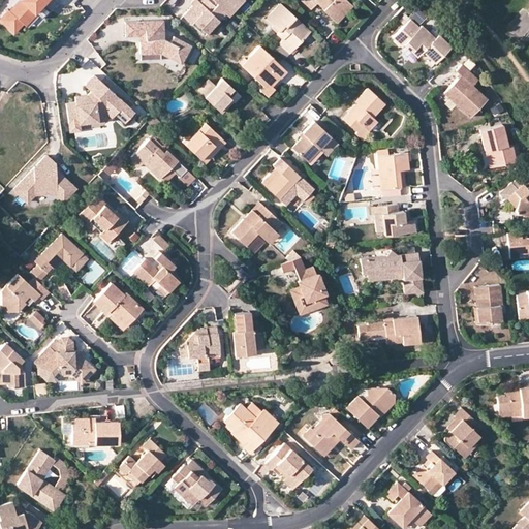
[(20,21),(26,13),(34,13),(41,20),(49,11),(41,5),(47,0),(21,0),(9,12),(8,11),(0,20),(0,21),(13,33),(23,24),(20,21)]
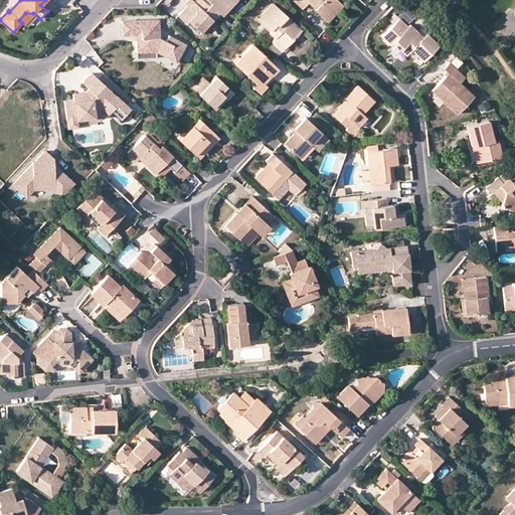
[(184,6),(178,13),(186,21),(188,18),(200,30),(212,17),(194,0),(186,0),(185,1),(187,3),(190,6),(187,9),(184,6)]
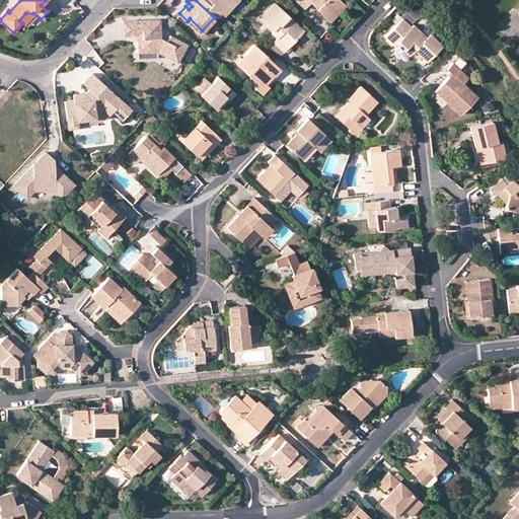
[(196,0),(214,17),(221,10),(228,2),(225,0),(196,0)]
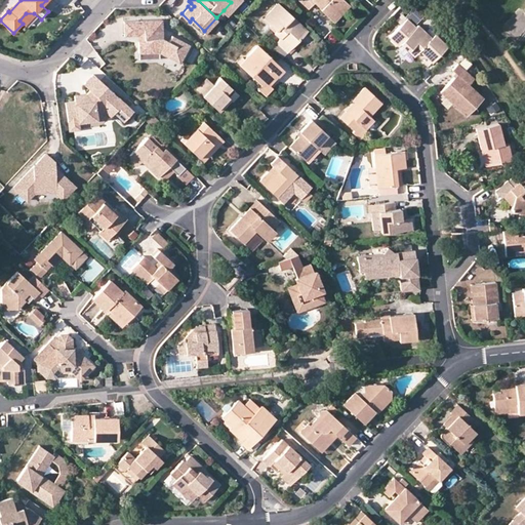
[(299,0),(309,8),(315,2),(321,8),(320,9),(334,22),(350,4),(345,0),(299,0)]
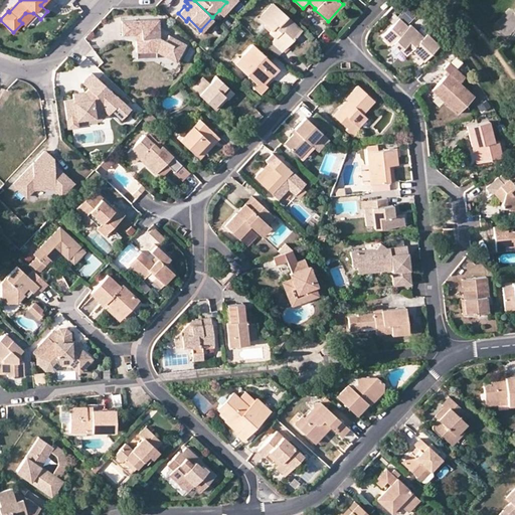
[(229,6),(226,2),(219,10),(222,13),(229,6)]
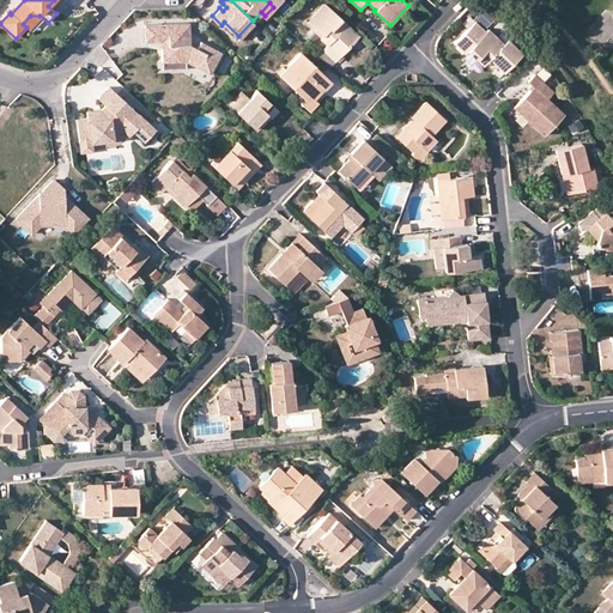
[(337,60),(352,43),(352,34),(339,23),(343,19),(327,4),(310,22),(323,35),(321,38),(328,44),(323,49),(337,60)]
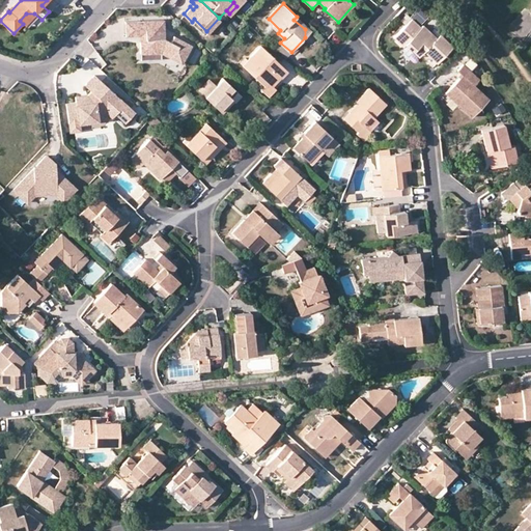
[(311,30),(297,17),(294,20),(305,29),(305,37),(311,30)]
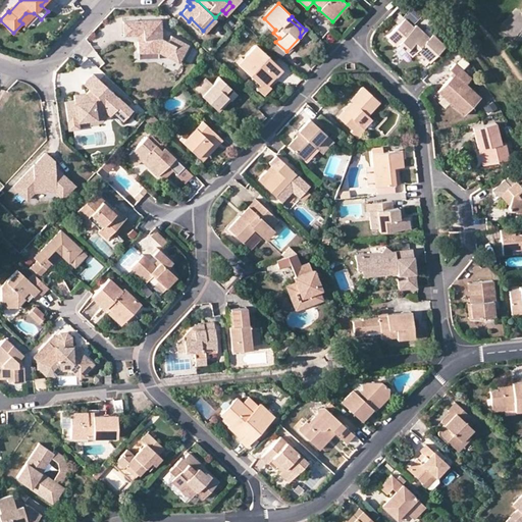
[(191,18),(189,21),(201,33),(203,31),(191,18)]
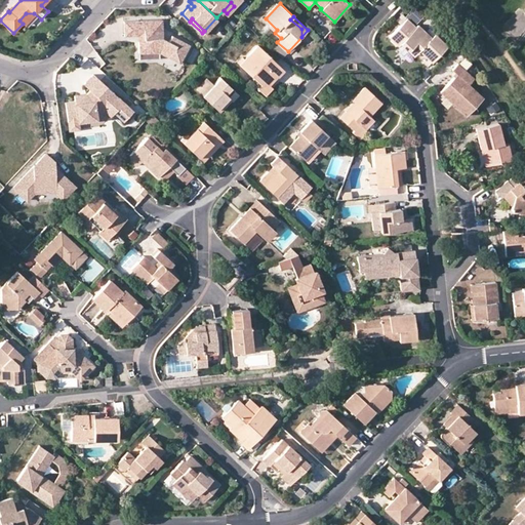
[(162,19),(124,21),(124,35),(138,35),(144,35),(145,41),(138,41),(139,52),(159,52),(179,63),(190,44),(172,35),(169,41),(163,37),(162,19)]
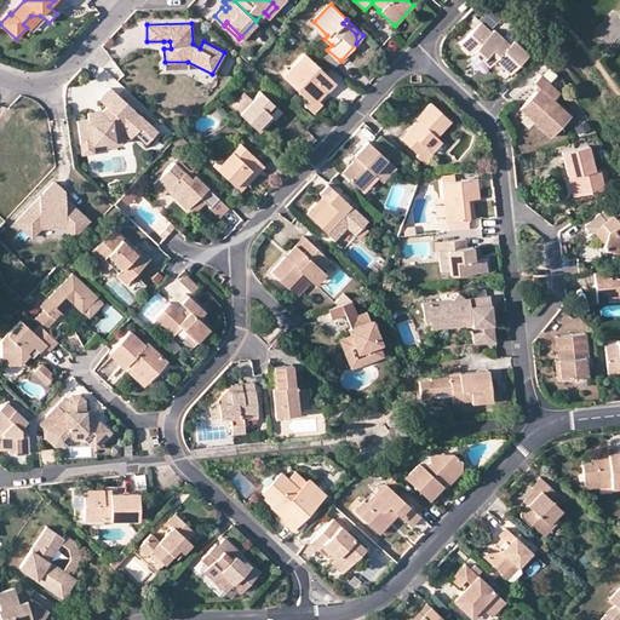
[(474,51),(483,59),(488,55),(494,62),(497,59),(511,73),(529,55),(515,40),(510,44),(506,49),(500,42),(504,39),(494,29),(491,32),(481,23),(460,44),(471,53),(474,51)]
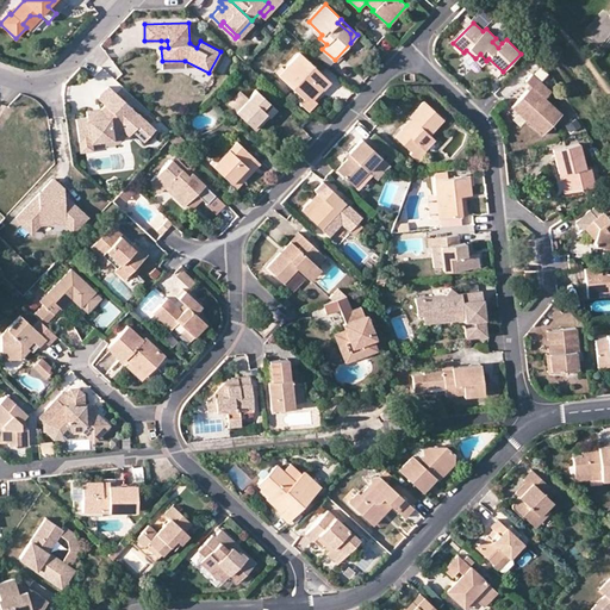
[(502,43),(496,38),(492,42),(498,48),(502,43)]
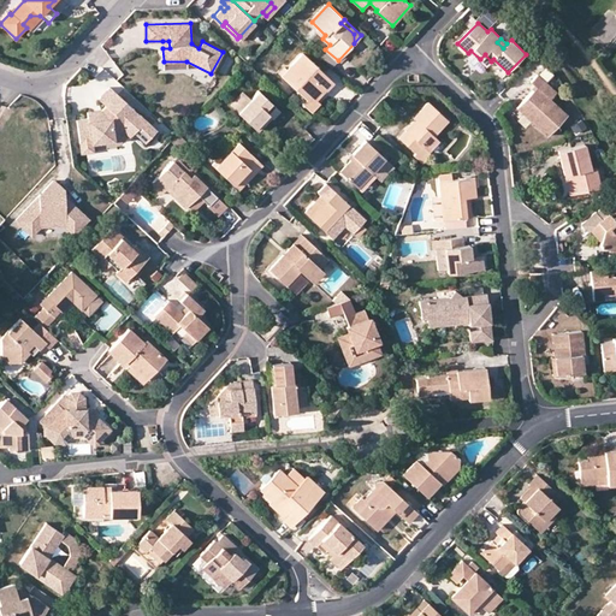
[(338,60),(325,49),(319,55),(331,67),(338,60)]
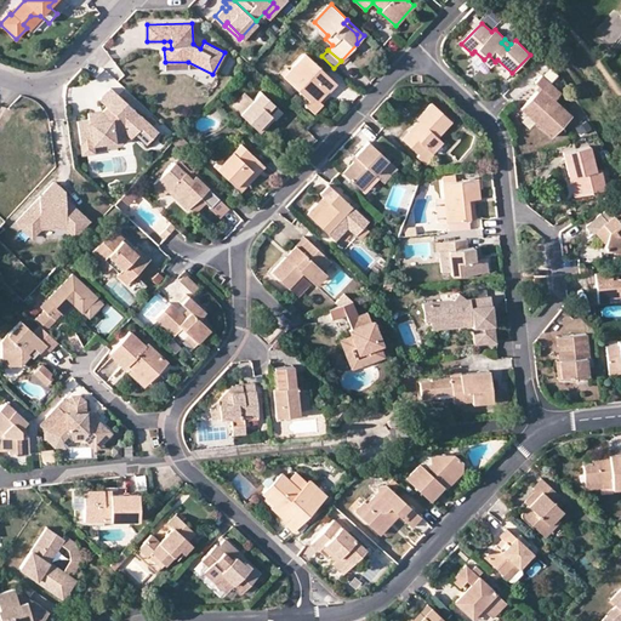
[(323,103),(319,100),(314,96),(324,86),(329,90),(330,91),(336,84),(307,55),(289,73),(285,77),(308,98),(305,103),(314,112),(323,103)]
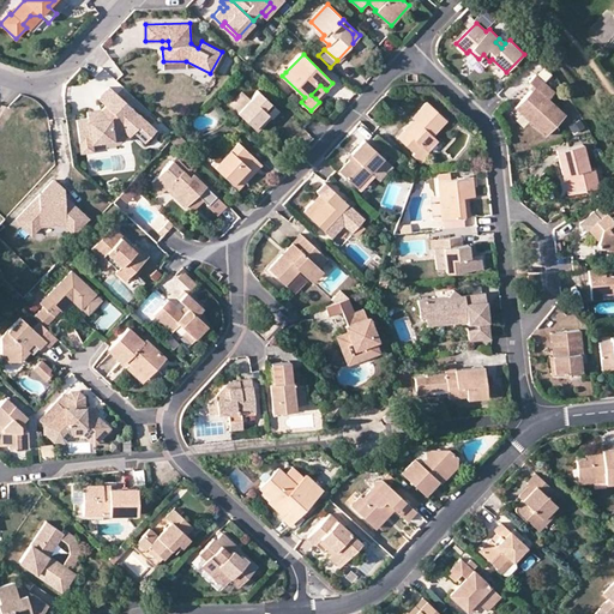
[(486,65),(489,61),(483,54),(479,59),(486,65)]
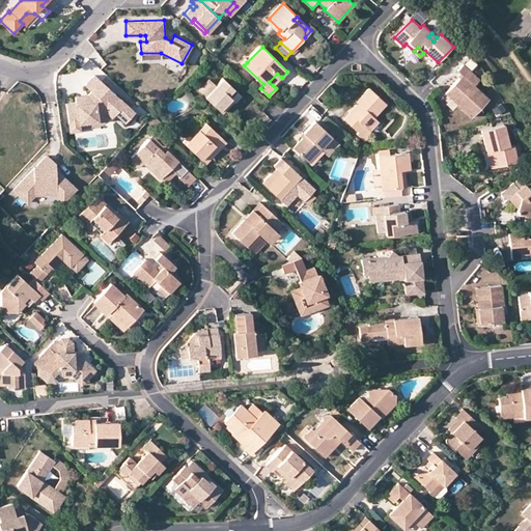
[(469,58),(464,64),(470,71),(476,64),(469,58)]
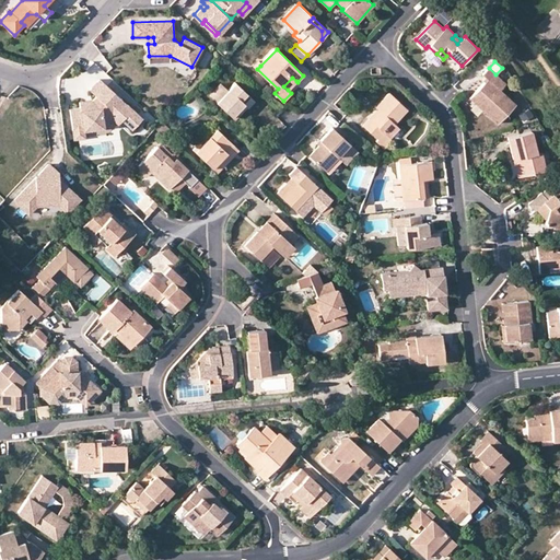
[(500,90),(505,84),(496,74),(489,68),(482,74),(487,79),(470,97),(497,123),(515,104),(500,90)]
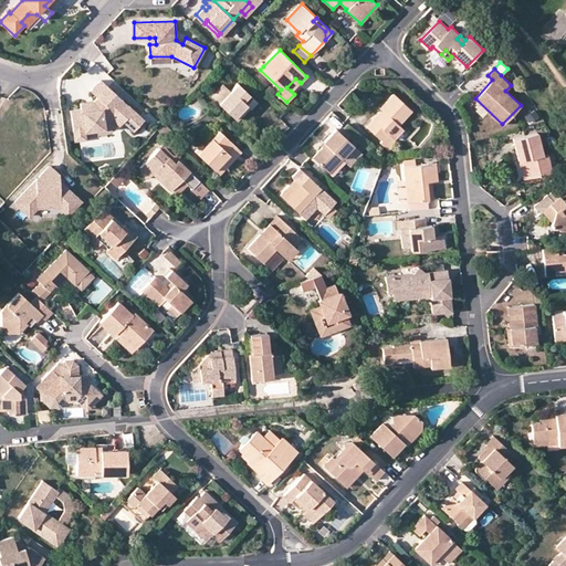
[(291,91),(300,82),(295,79),(286,87),(291,91)]
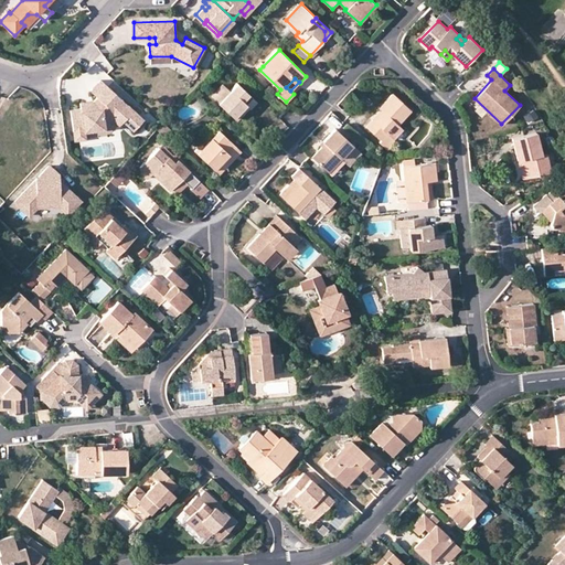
[(116,95),(100,82),(91,93),(97,99),(94,103),(88,109),(84,104),(81,105),(81,110),(71,112),(73,132),(84,131),(84,132),(104,130),(117,117),(123,123),(128,117),(139,126),(144,121),(124,103),(123,105),(115,97),(116,95)]
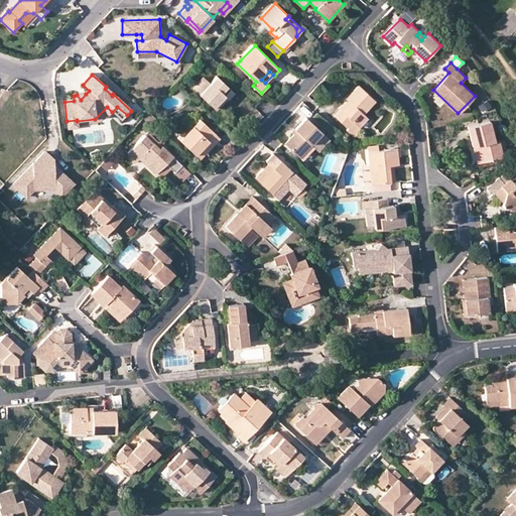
[(196,90),(200,95),(212,82),(207,77),(196,90)]
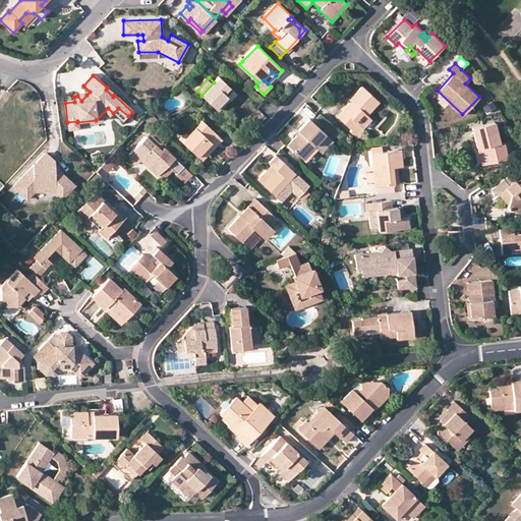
[(219,77),(214,82),(201,96),(215,108),(227,96),(230,99),(231,100),(237,94),(219,77)]
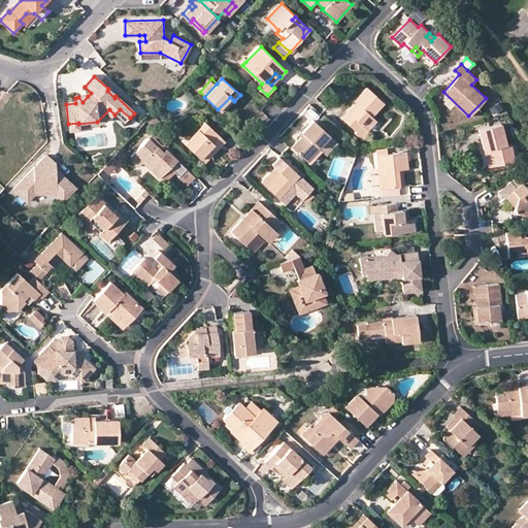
[(354,101),(356,102),(359,105),(351,113),(348,111),(342,118),(356,130),(354,133),(362,140),(370,132),(368,130),(376,121),(372,117),(384,103),(367,88),(354,101)]
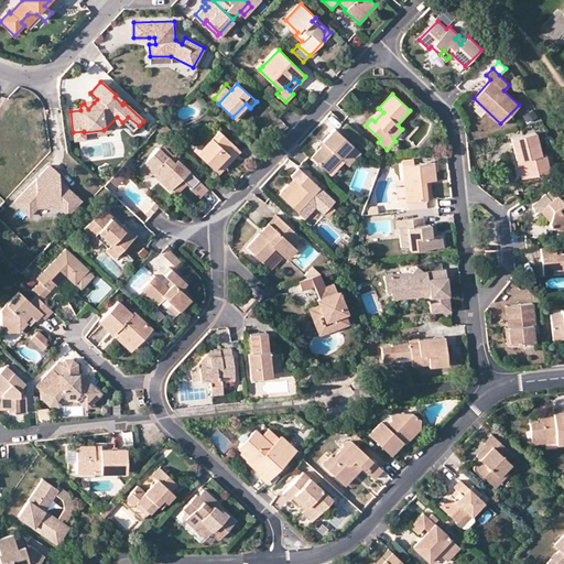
[(236,120),(249,107),(246,104),(232,117),(236,120)]
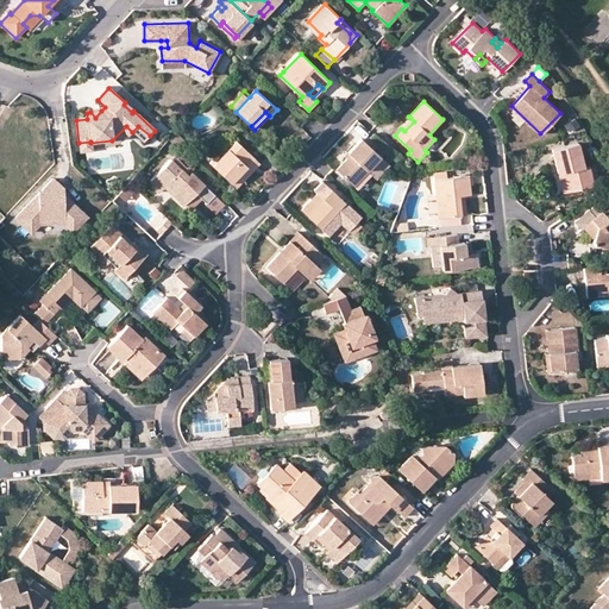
[(410,118),(401,129),(405,131),(414,121),(410,118)]
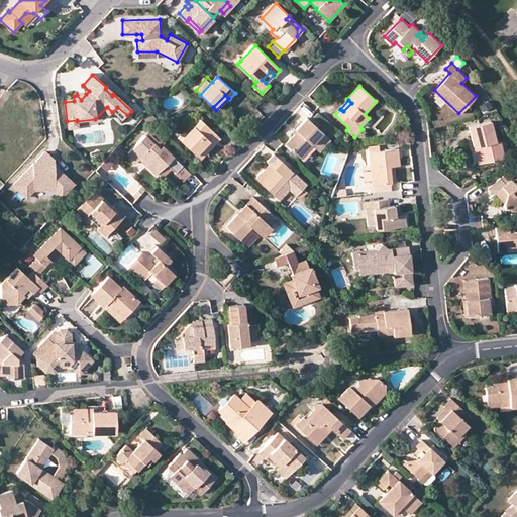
[(109,116),(112,112),(107,107),(103,110),(109,116)]
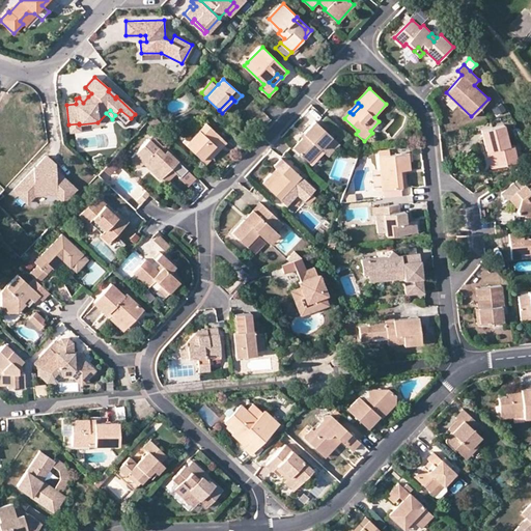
[(124,124),(131,118),(120,110),(115,115),(124,124)]
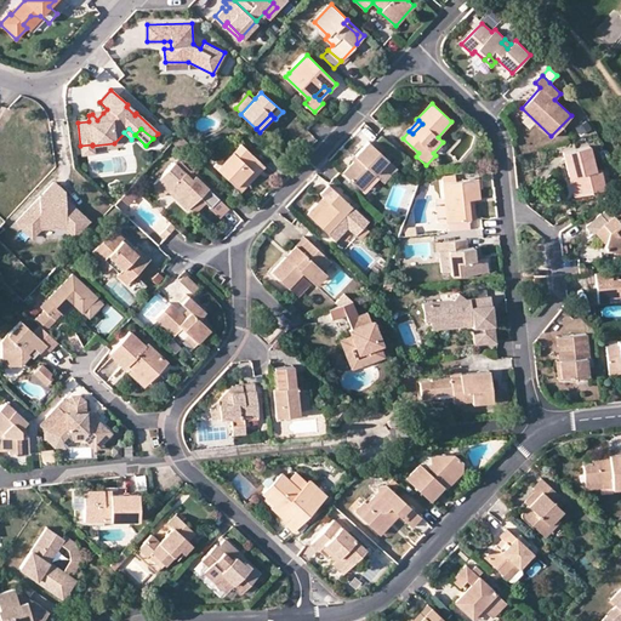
[(176,138),(174,142),(182,149),(188,142),(180,135),(176,138)]
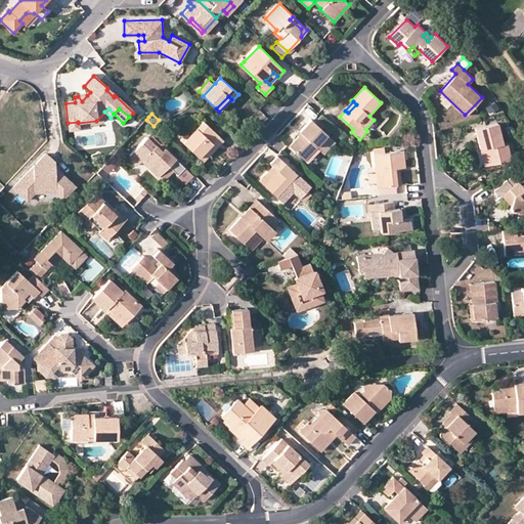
[(310,118),(299,130),(302,133),(298,136),(290,145),(303,158),(314,145),(326,133),(310,118)]
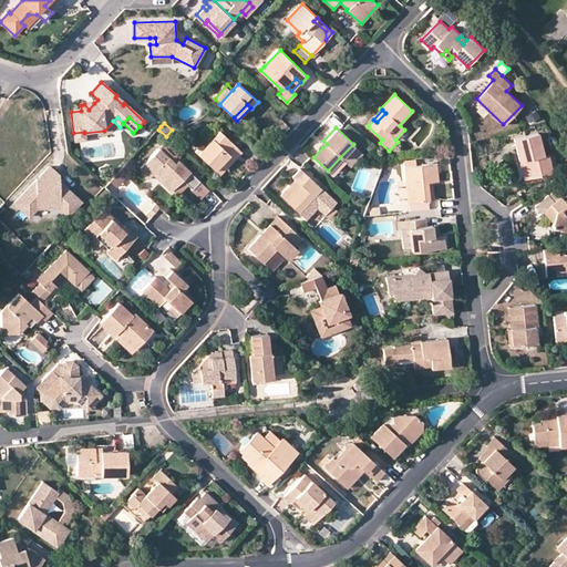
[(196,152),(215,169),(236,146),(219,131),(205,146),(203,144),(196,152)]
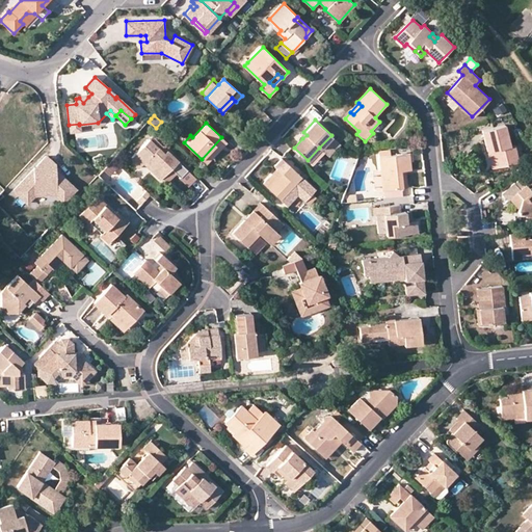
[(482,130),(487,152),(493,151),(496,167),(517,161),(514,144),(510,145),(505,125),(482,130)]
